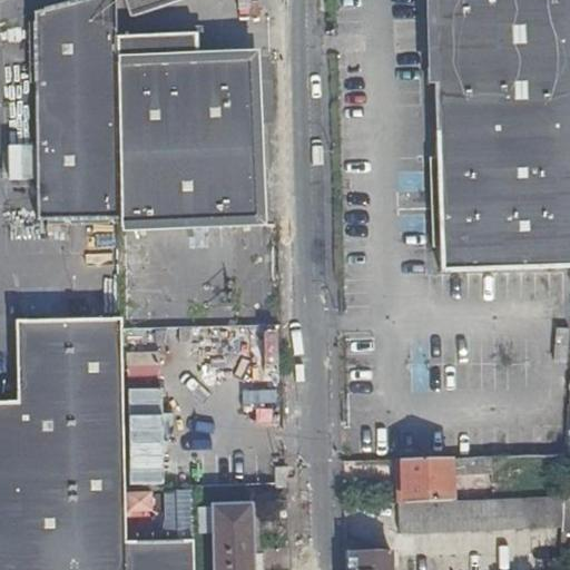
[(116,27),(117,27),(116,0),(64,0),(36,9),(39,150),(41,217),(119,216),(118,148),(117,85),(116,27)]
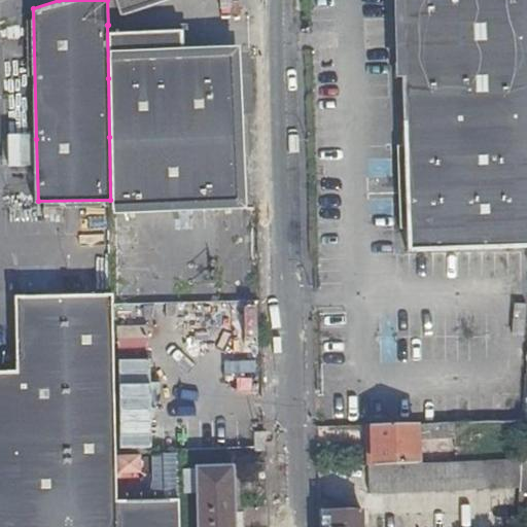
[(526,0),(399,0),(408,252),(526,249),(526,0)]
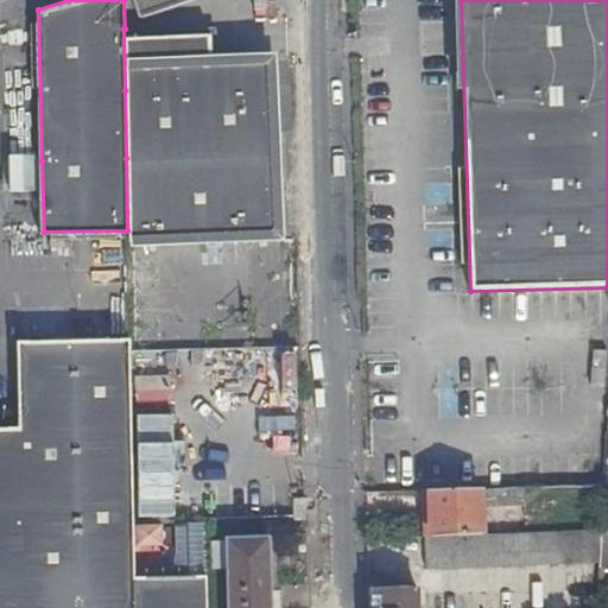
[(208,64),(208,61),(207,36),(125,38),(125,69),(127,169),(128,238),(274,235),(270,63),(208,64)]
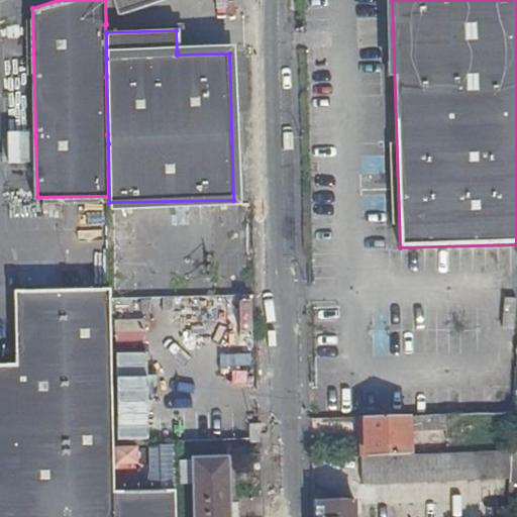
[(112,516),(112,491),(111,450),(108,288),(14,292),(16,366),(0,366),(0,516),(112,516)]
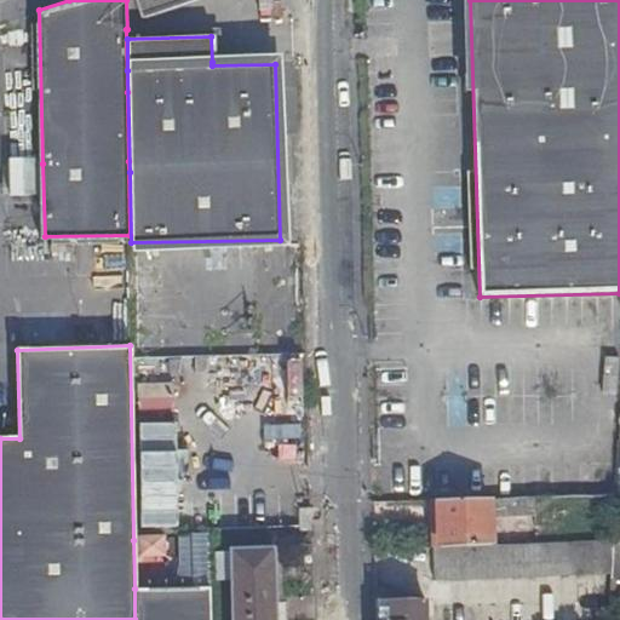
[(436,501),(438,550),(491,547),(489,521),(488,504),(488,500),(436,501)]
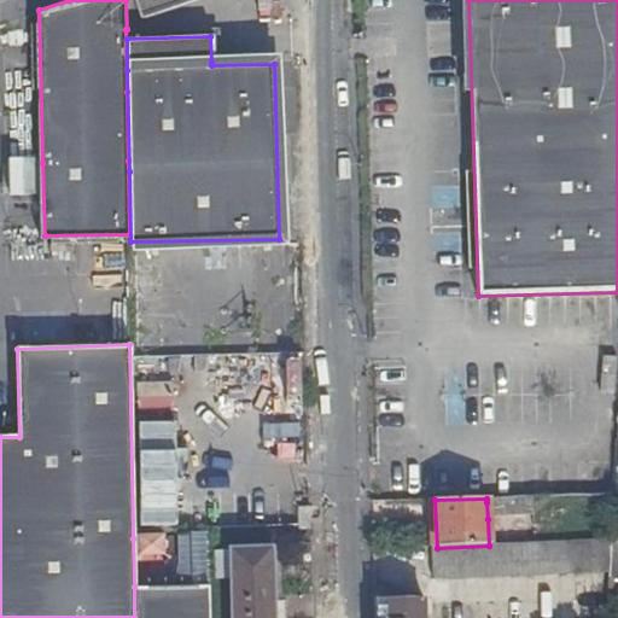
[(487,502),(488,519),(546,517),(546,501),(487,502)]
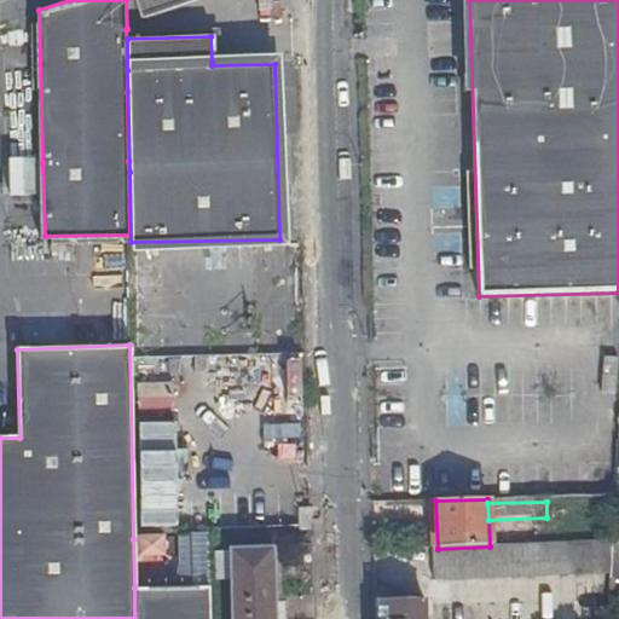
[(300,530),(313,530),(312,509),(307,509),(300,509),(300,530)]
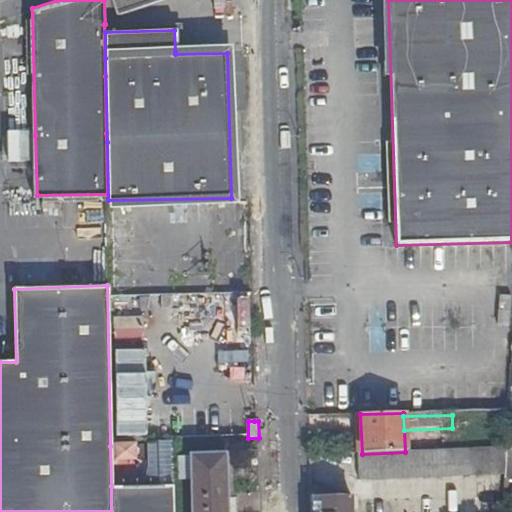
[(483,476),(504,475),(505,448),(494,449),(423,451),(405,452),(362,454),(357,454),(357,481),(436,478),(483,476)]
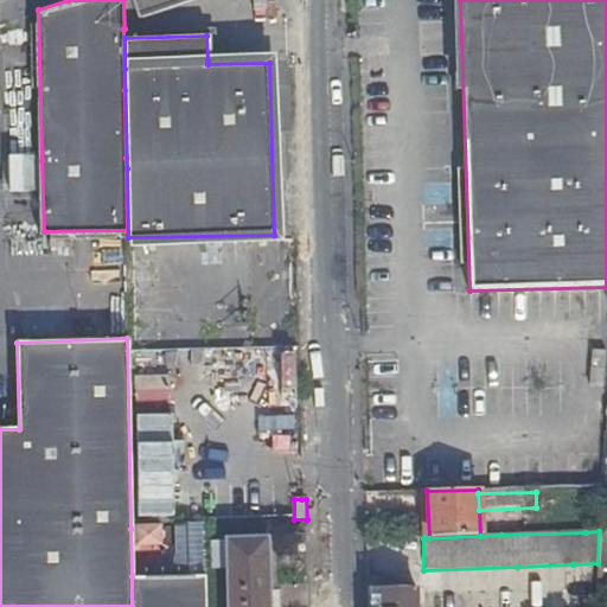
[(268,606),(267,538),(204,541),(205,579),(206,579),(206,606),(268,606)]
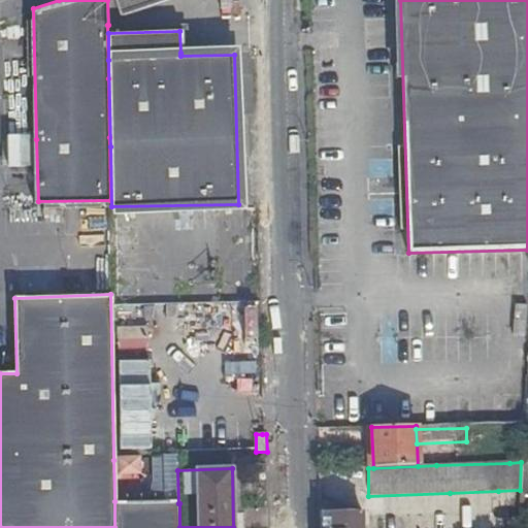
[(114,501),(114,527),(176,527),(175,500),(114,501)]
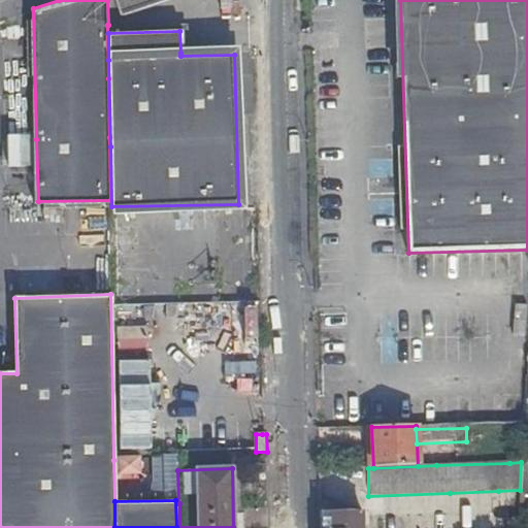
[(319,514),(319,527),(360,527),(360,512),(319,514)]
